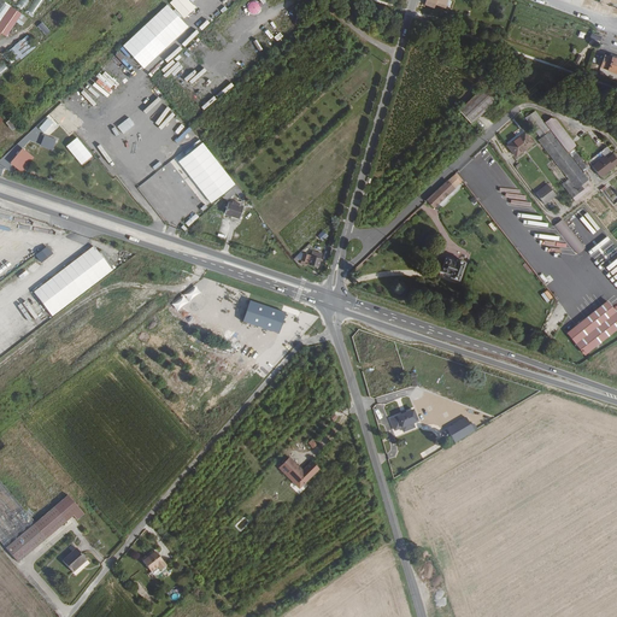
[(23,27),(29,16),(4,0),(0,0),(0,35),(1,33),(7,36),(16,22),(23,27)]
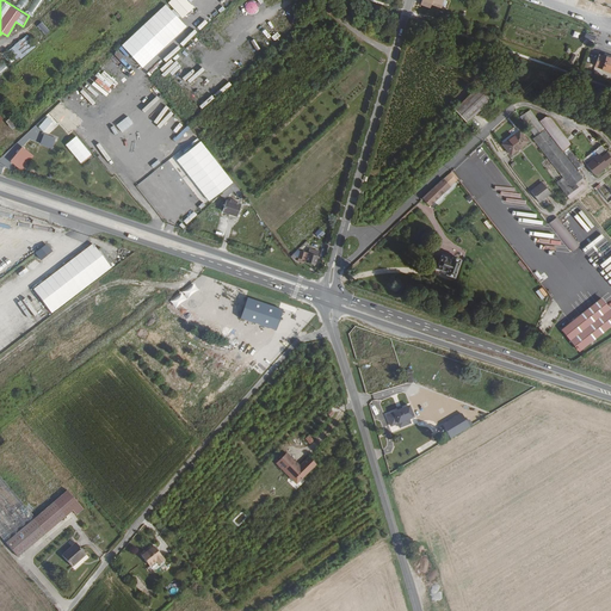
[(294,16),(285,22),(289,28),(297,20),(294,16)]
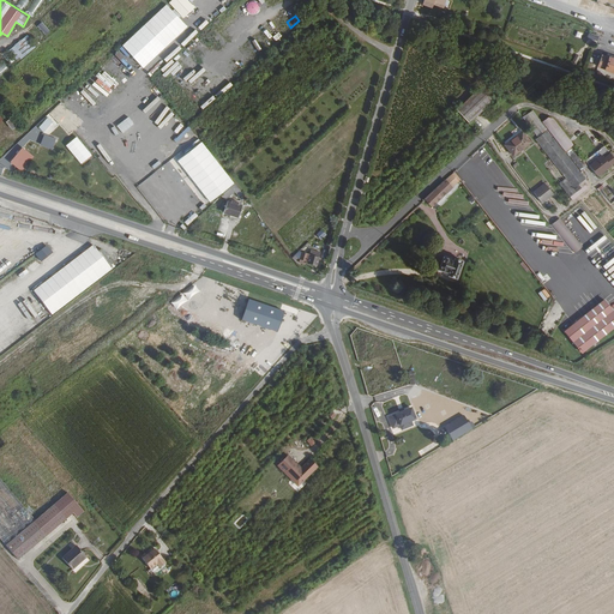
[(46,35),(50,30),(42,22),(37,26),(46,35)]
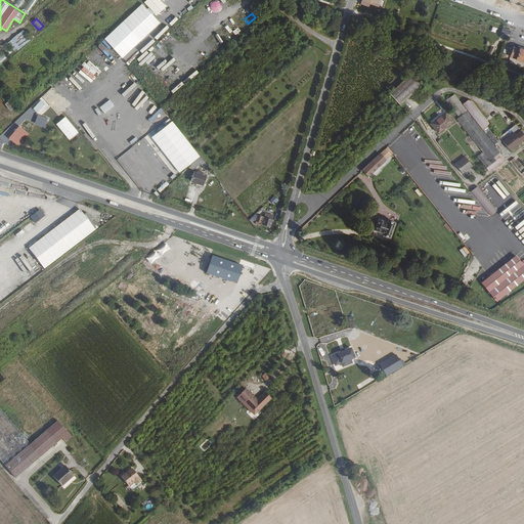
[(13,51),(15,53),(34,37),(29,31),(26,33),(24,30),(2,47),(9,55),(13,51)]
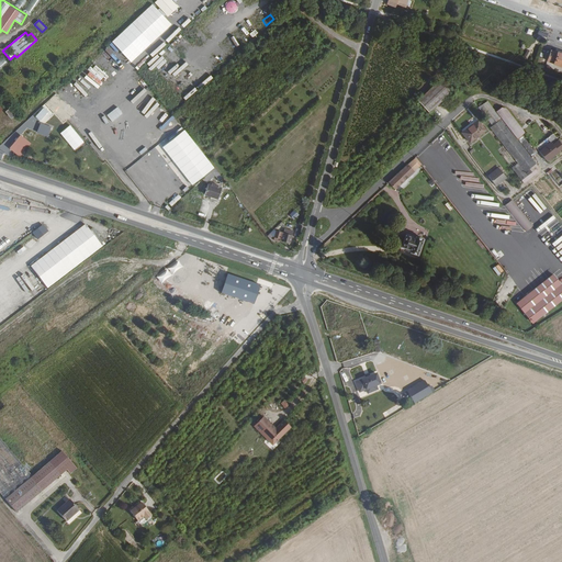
[(238,45),(231,36),(226,41),(234,48),(238,45)]
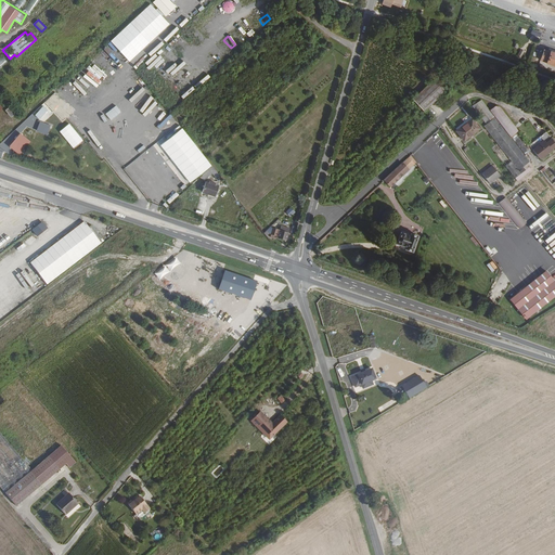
[(554,64),(554,51),(552,50),(552,51),(545,49),(541,59),(547,62),(554,64)]
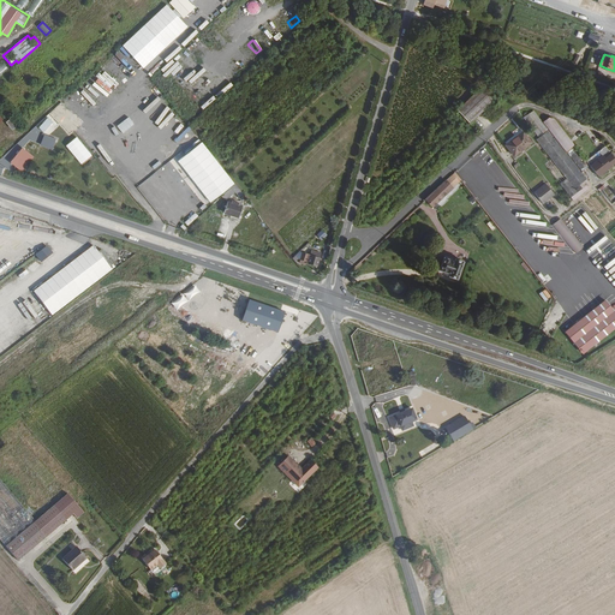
[(88,106),(90,105),(79,88),(77,89),(88,106)]
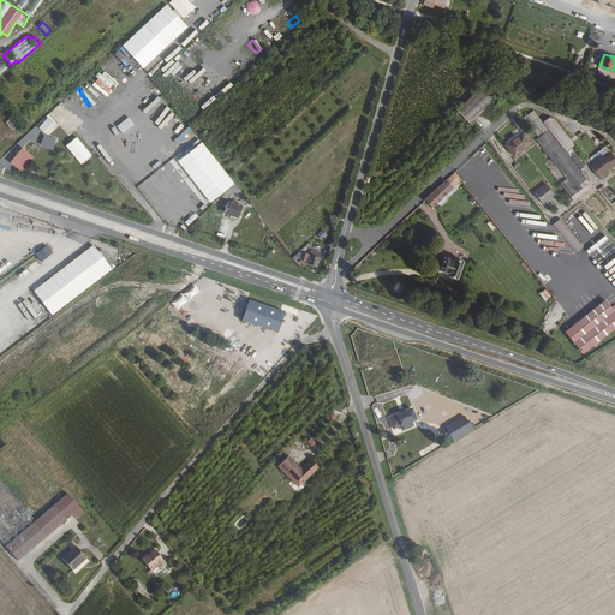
[(497,100),(484,88),(459,114),(472,126),(497,100)]
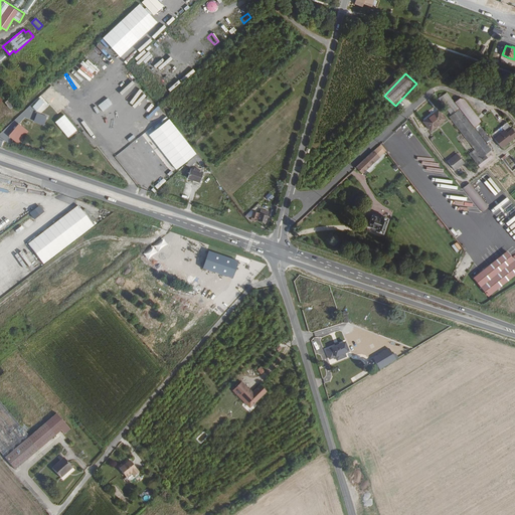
[(52,84),(63,97),(68,92),(58,80),(52,84)]
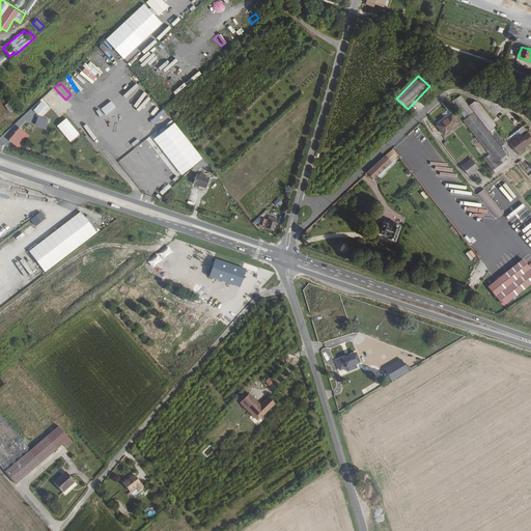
[(86,94),(77,102),(83,110),(92,104),(86,94)]
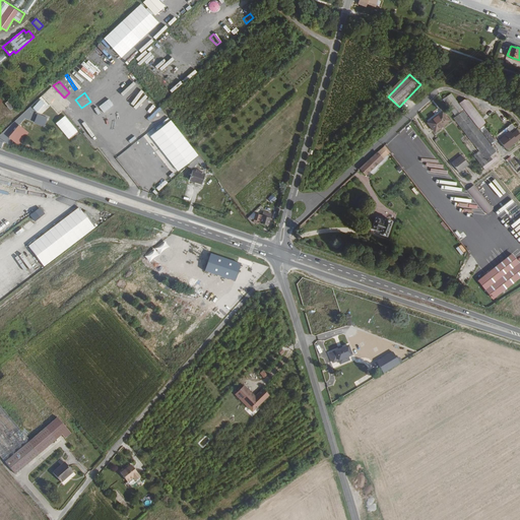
[(452,92),(444,99),(457,116),(465,110),(460,103),(452,92)]
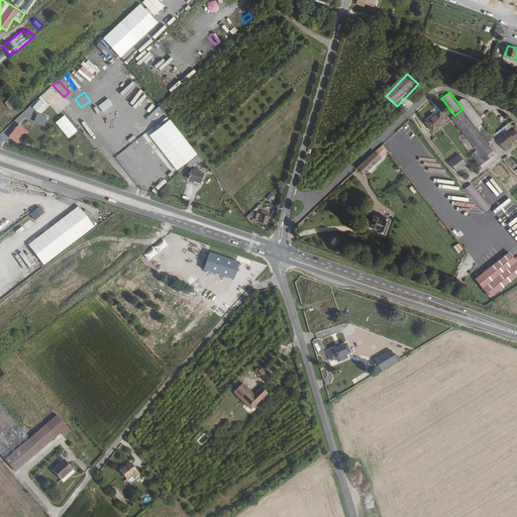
[(17,102),(12,97),(8,101),(13,106),(17,102)]
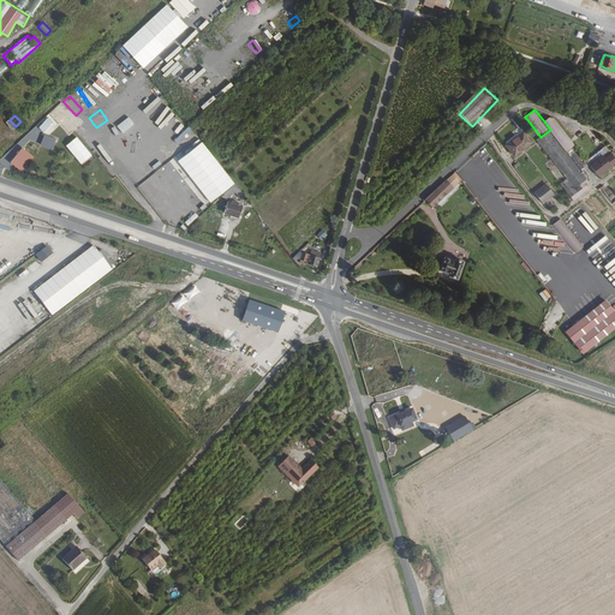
[(82,118),(87,125),(84,127),(90,137),(97,132),(84,115),(82,118)]
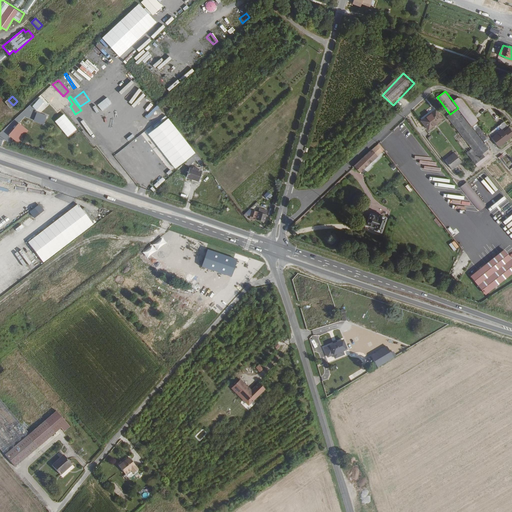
[(455,99),(474,123),(479,120),(462,98),(458,97),(455,99)]
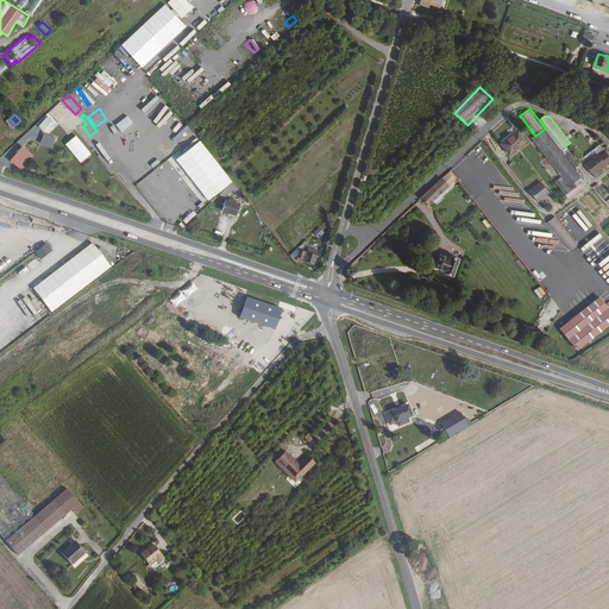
[(43,130),(51,120),(48,117),(38,126),(43,130)]
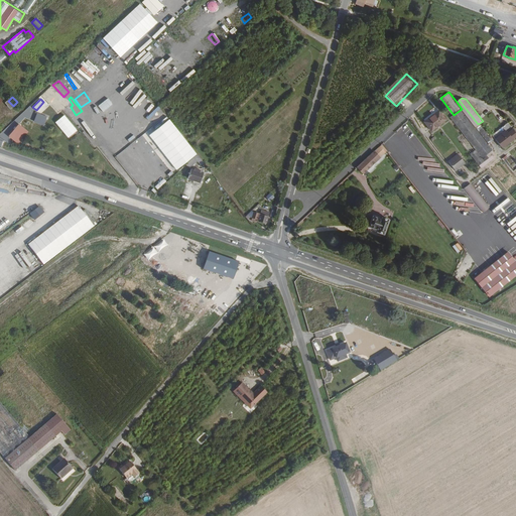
[(459,100),(457,102),(462,109),(475,126),(476,126),(478,124),(459,100)]
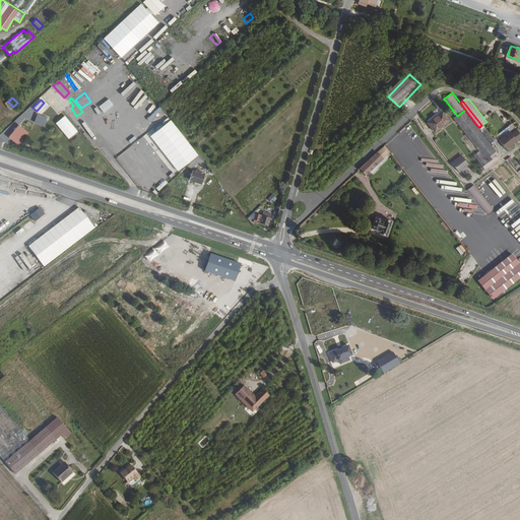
[(465,110),(457,116),(454,118),(460,126),(486,159),(497,152),(478,127),(465,110)]
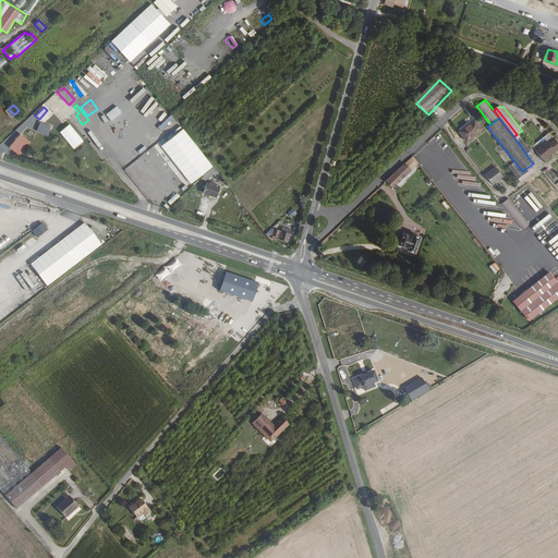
[(476,119),(461,130),(468,140),(483,129),(476,119)]
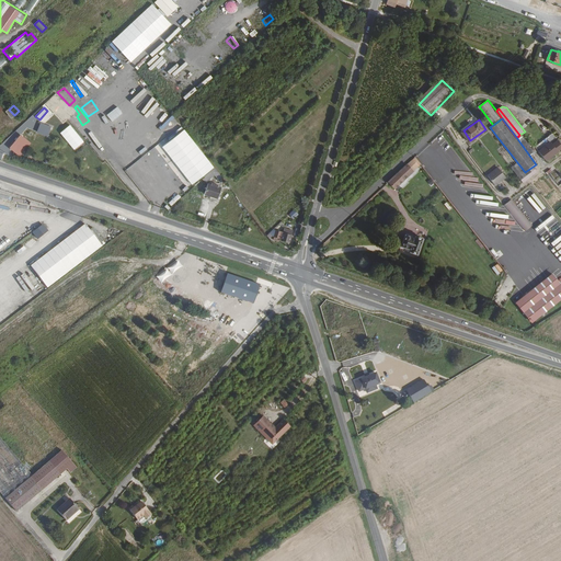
[(49,126),(41,123),(37,133),(46,136),(49,126)]
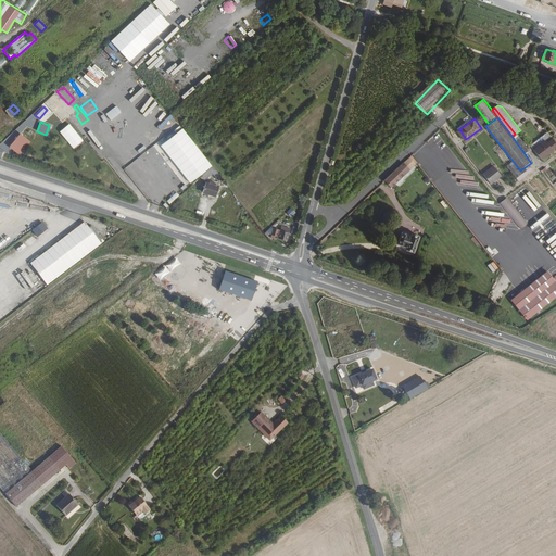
[(158,139),(191,181),(213,165),(179,122),(158,139)]
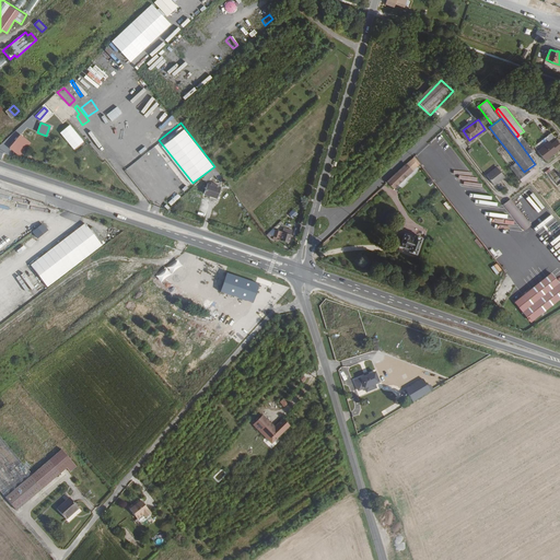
[(535,146),(524,131),(518,135),(534,154),(538,151),(535,146)]
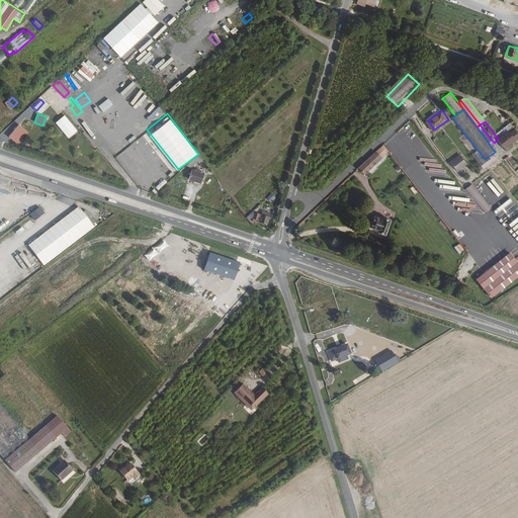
[(517,139),(517,132),(511,123),(495,135),(498,140),(505,149),(517,139)]
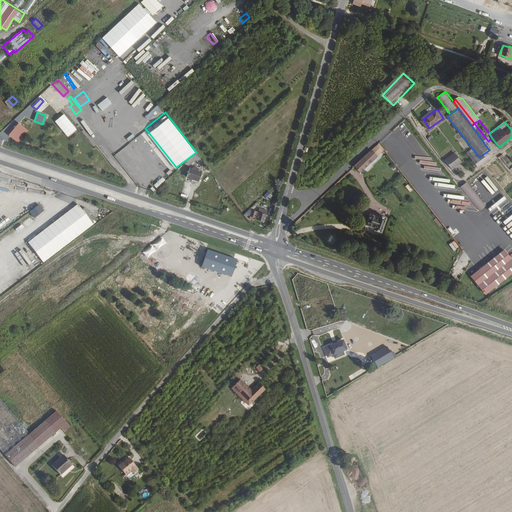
[(488,141),(474,123),(472,125),(486,142),(488,141)]
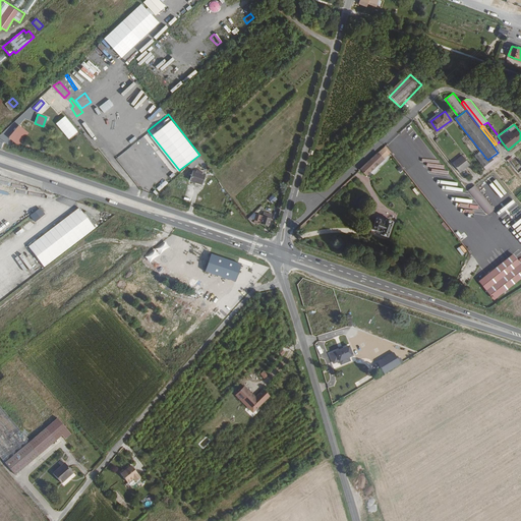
[(489,162),(487,160),(461,126),(456,130),(484,166),(489,162)]
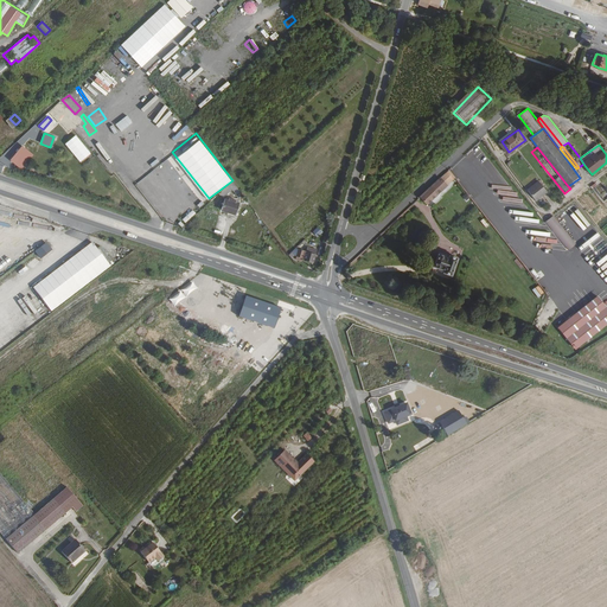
[(448,176),(447,173),(441,178),(446,183),(447,181),(449,184),(454,179),(451,173),(448,176)]
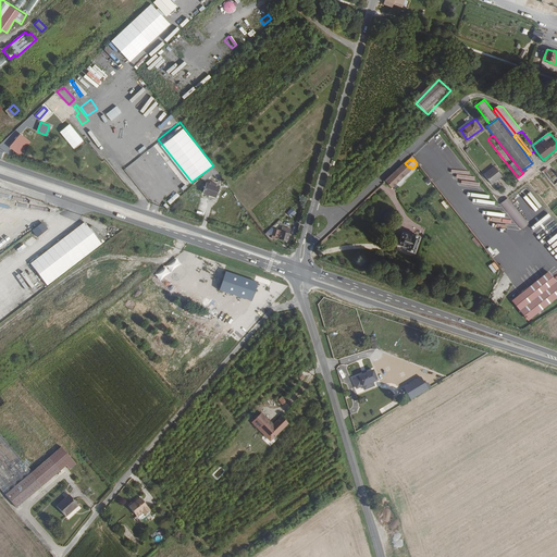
[(410,166),(409,168),(405,163),(386,181),(393,186),(412,169),(410,166)]
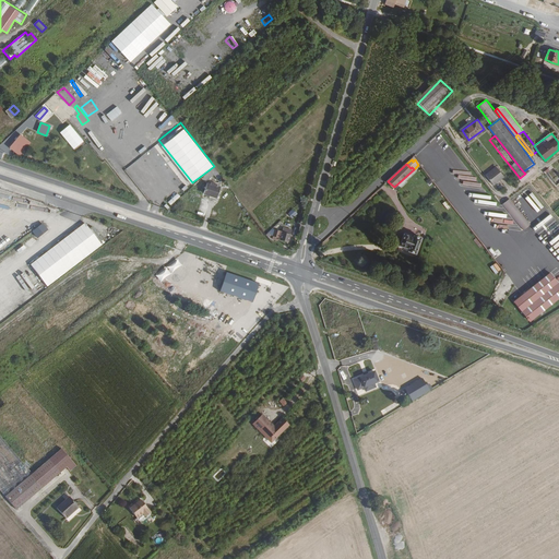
[(536,166),(534,164),(523,171),(525,174),(533,169),(536,166)]
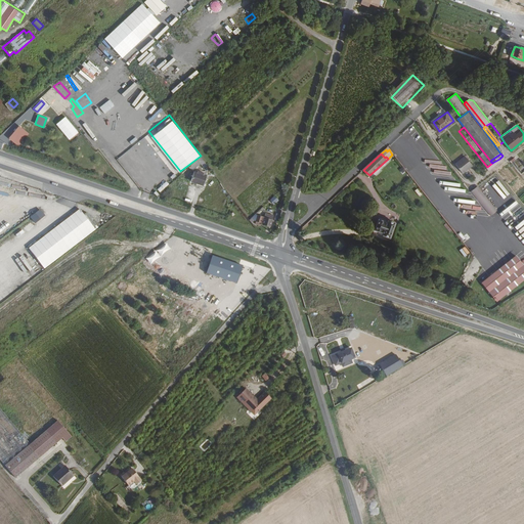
[(202,156),(199,159),(202,164),(206,168),(209,165),(202,156)]
